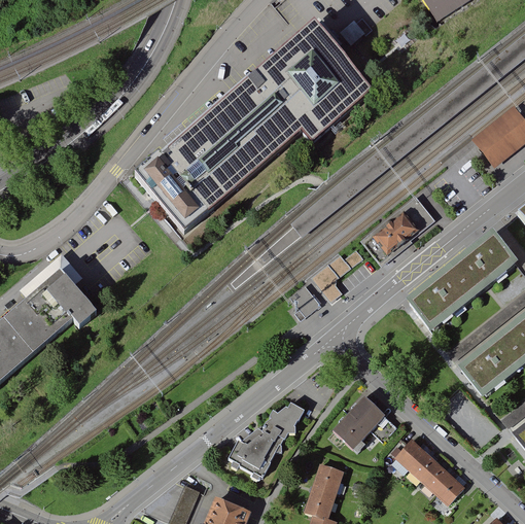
[(417,0),(434,27),(476,0),(417,0)]
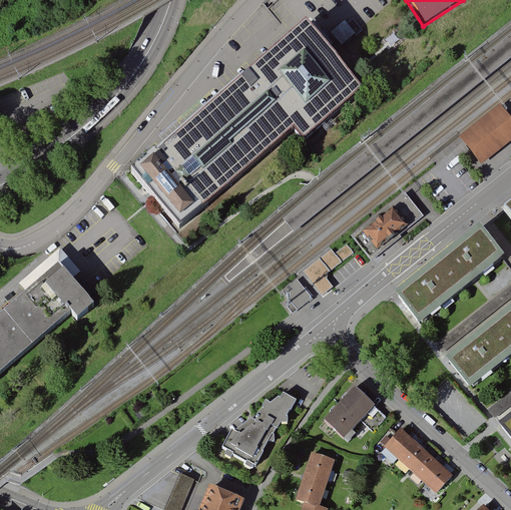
[(352,14),(331,30),(341,43),(362,27),(352,14)]
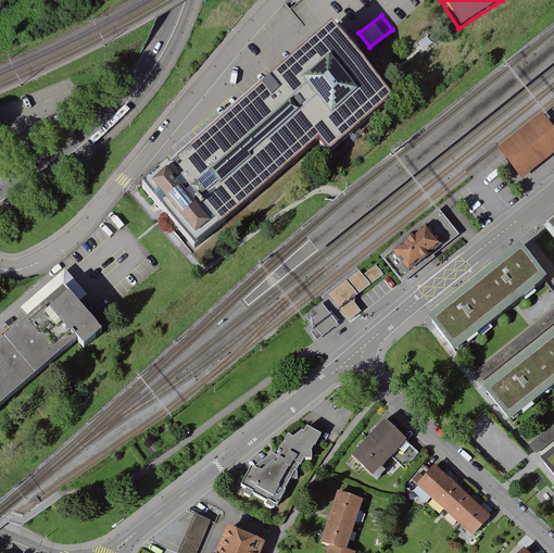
[(347,44),(330,25),(318,35),(317,36),(278,70),(276,72),(273,74),(264,83),(167,165),(165,162),(158,168),(140,185),(191,246),(316,137),(327,149),(391,95),(347,44)]
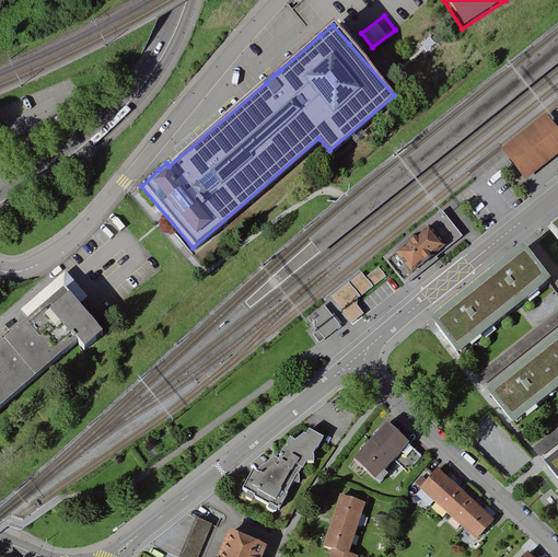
[(557,129),(544,112),(499,148),(523,178),(557,150),(557,129)]
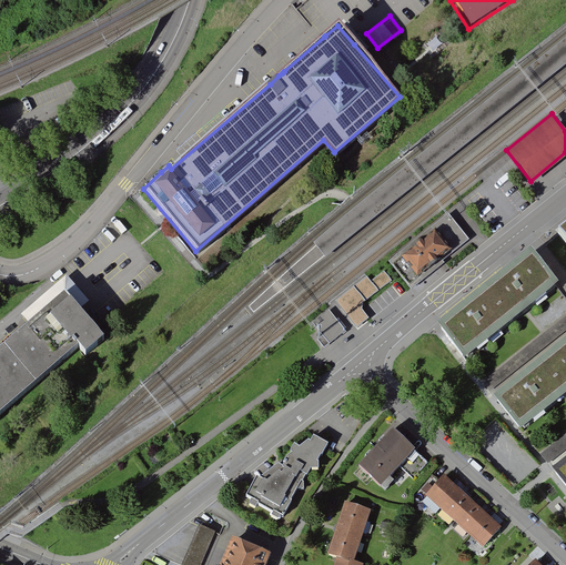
[(446,211),(386,259),(410,288),(443,261),(441,259),(467,238),(446,211)]
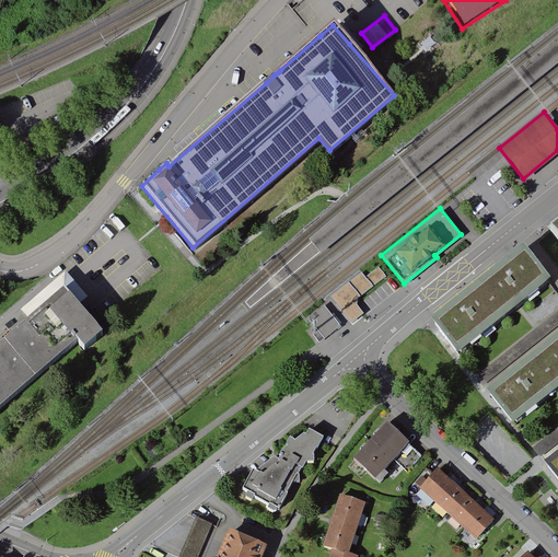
[(557,219),(548,227),(557,238),(557,219)]
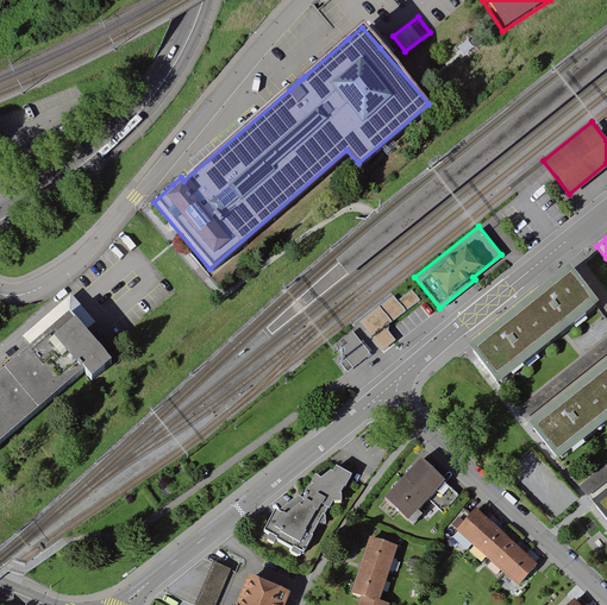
[(569,271),(471,348),(495,378),(593,300),(569,271)]
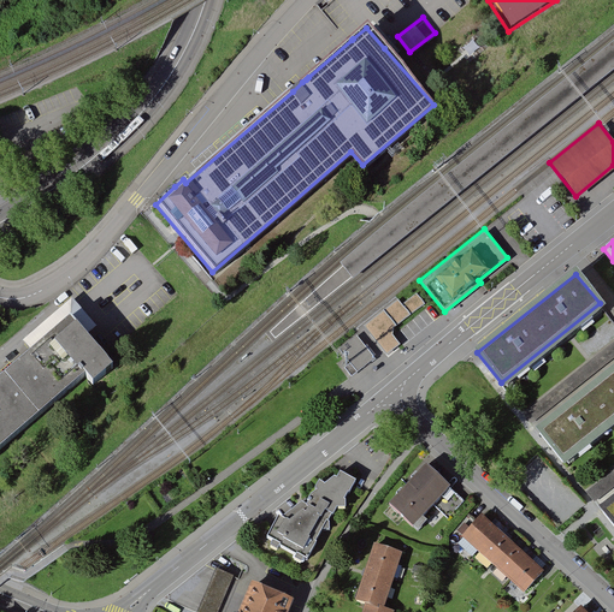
[(395,296),(361,324),(384,354),(399,343),(391,333),(391,326),(423,301),(414,290),(400,302),(395,296)]
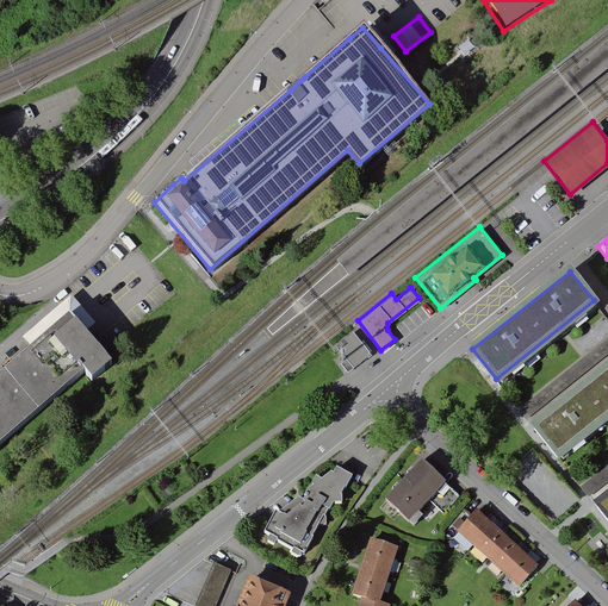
[(68,312),(0,368),(0,439),(82,370),(90,379),(110,361),(68,312)]
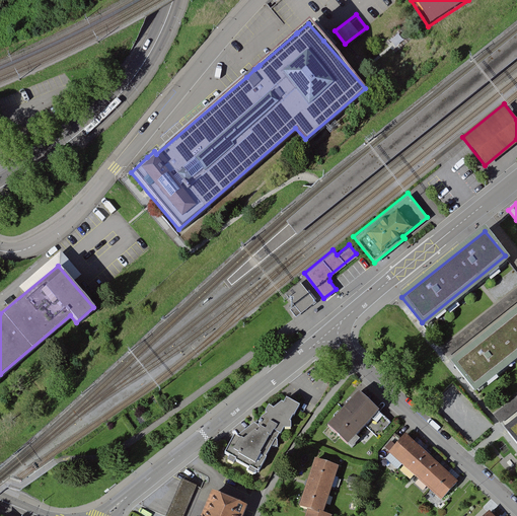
[(294,316),(314,300),(299,281),(283,293),(293,304),(288,308),(294,316)]
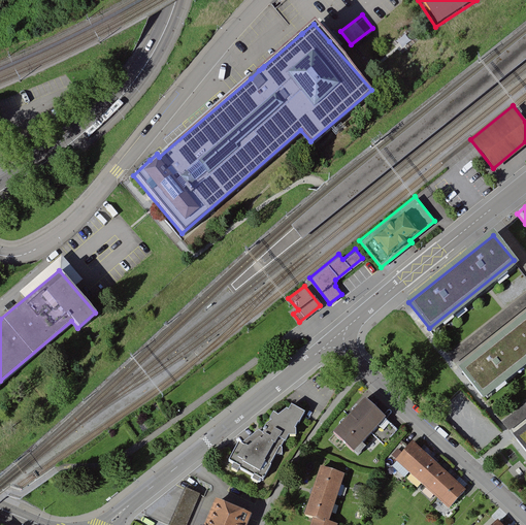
[(524,304),(525,301),(525,289),(517,298),(524,304)]
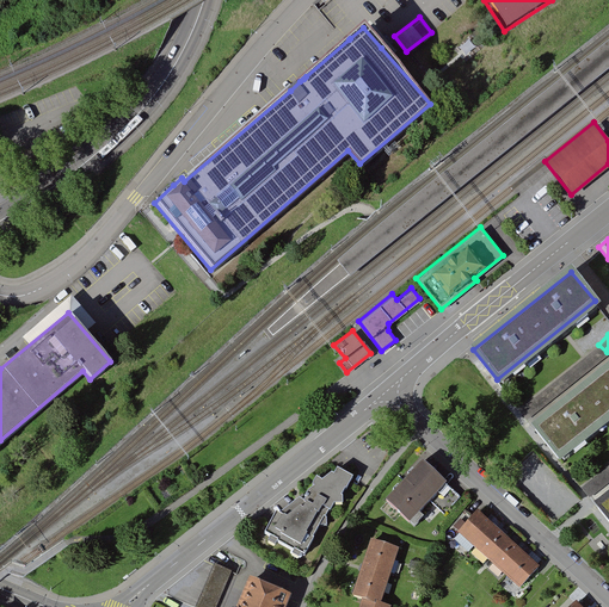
[(608,367),(536,427),(557,453),(608,410),(608,367)]
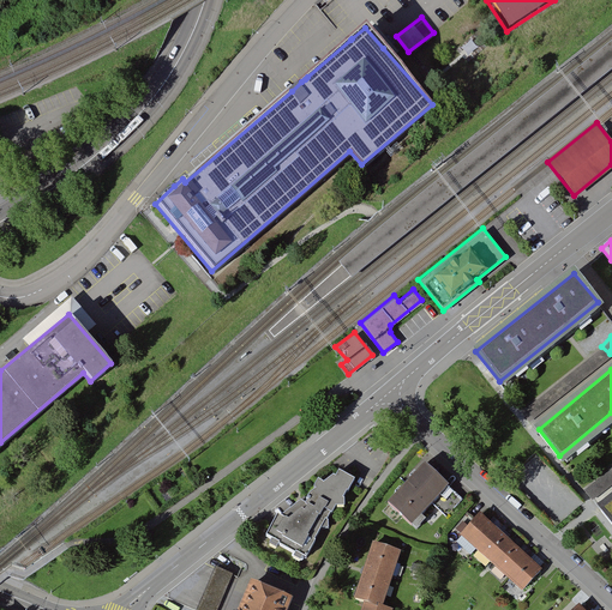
[(465,499),(426,464),(391,501),(417,525),(436,505),(448,517),(465,499)]
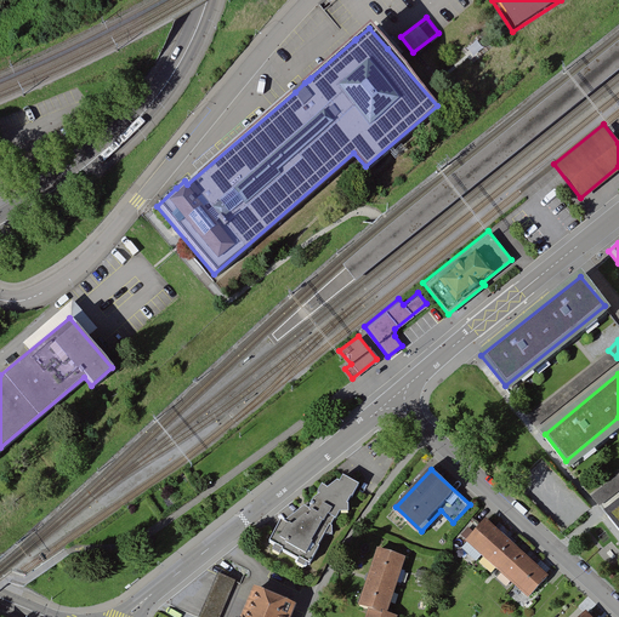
[(268,538),(307,561),(356,480),(340,474),(302,502),(278,518),(268,538)]
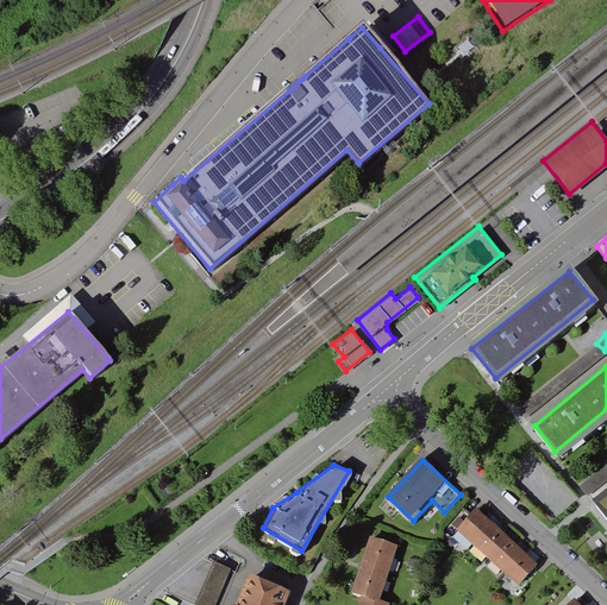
[(542,566),(480,510),(460,533),(523,587),(542,566)]
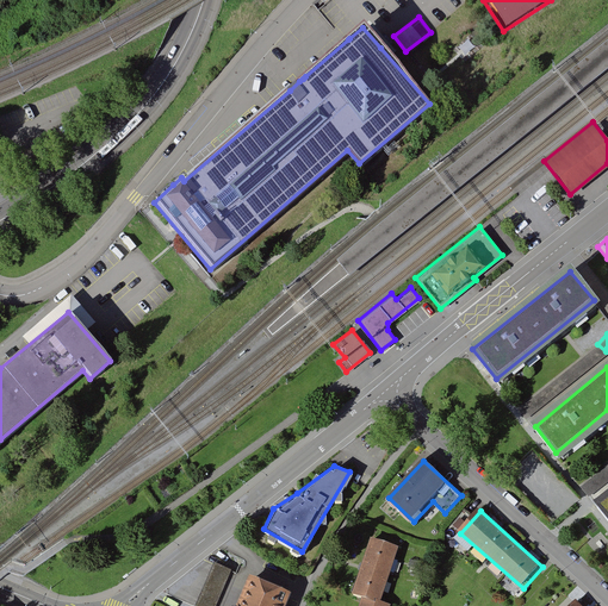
[(401,549),(373,539),(354,598),(363,601),(360,605),(390,605),(383,604),(401,549)]
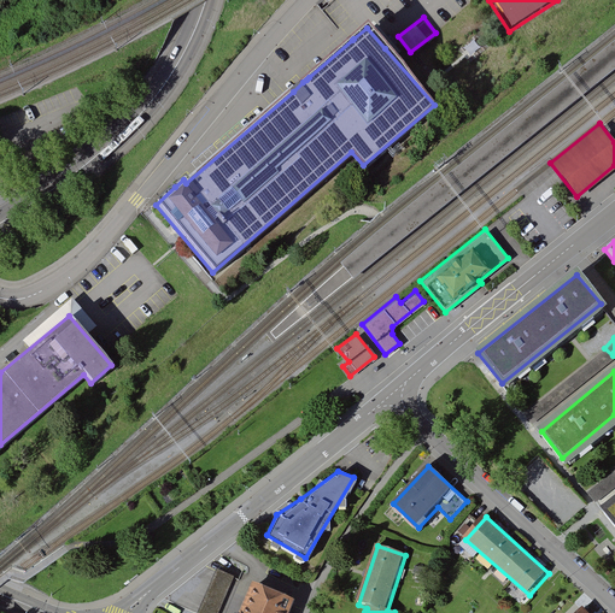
[(291,612),(298,597),(256,579),(242,612),(291,612)]
